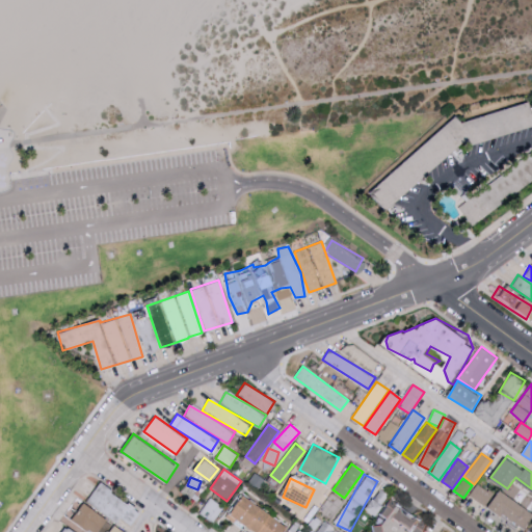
[(87,502),(118,523),(123,519),(132,525),(142,510),(101,482),(87,502)]
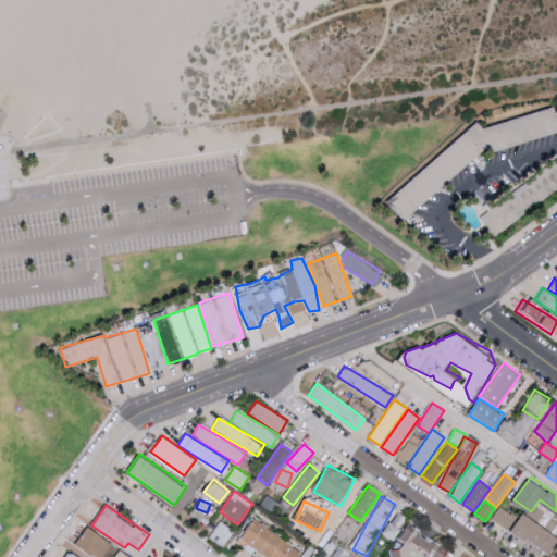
[(491,521),(510,530),(517,515),(497,506),(491,521)]
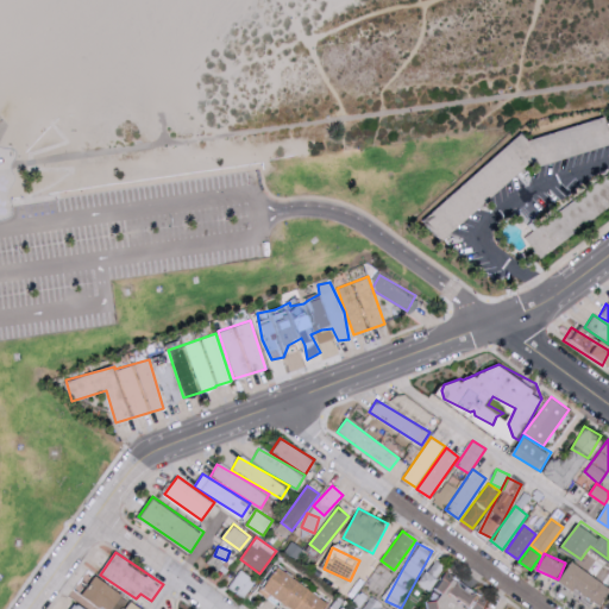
[(445,565),(434,558),(419,583),(429,590),(445,565)]
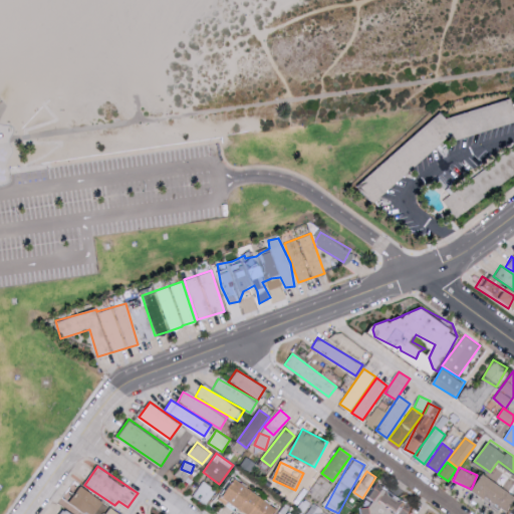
[(508,511),(513,502),(513,493),(483,473),(473,488),(508,511)]
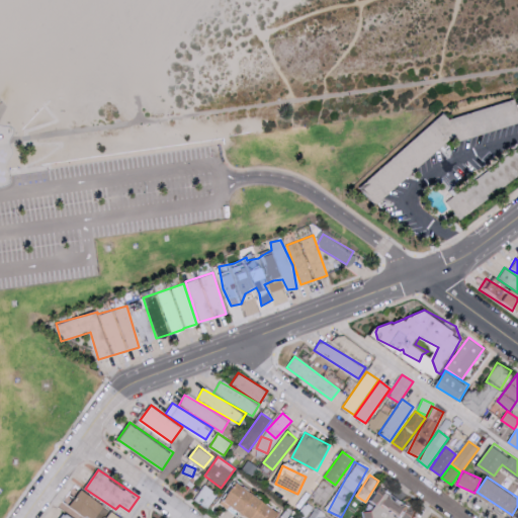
[(276,517),(280,511),(237,483),(224,502),(248,517),(276,517)]
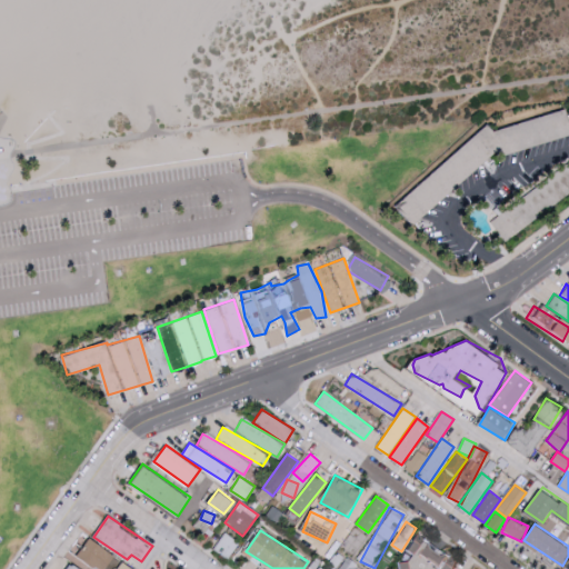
[(212,549),(226,559),(238,542),(223,532),(212,549)]
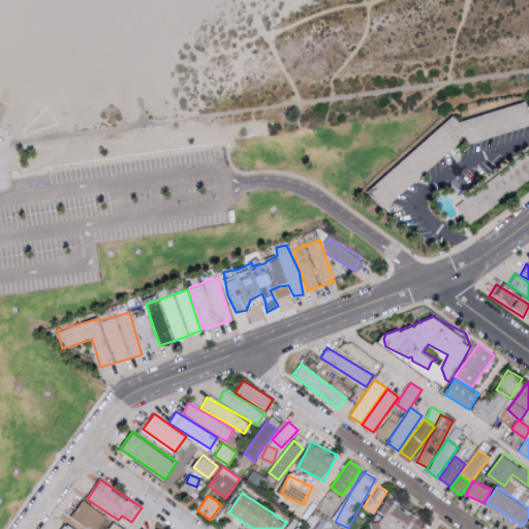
[(93,528),(99,528),(107,514),(83,500),(72,518),(93,528)]
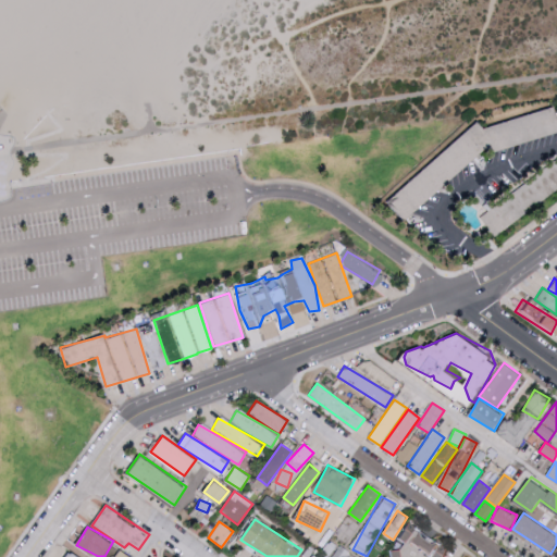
[(435,546),(413,527),(403,527),(398,535),(398,549),(393,549),(392,556),(426,556),(432,552),(435,546)]
